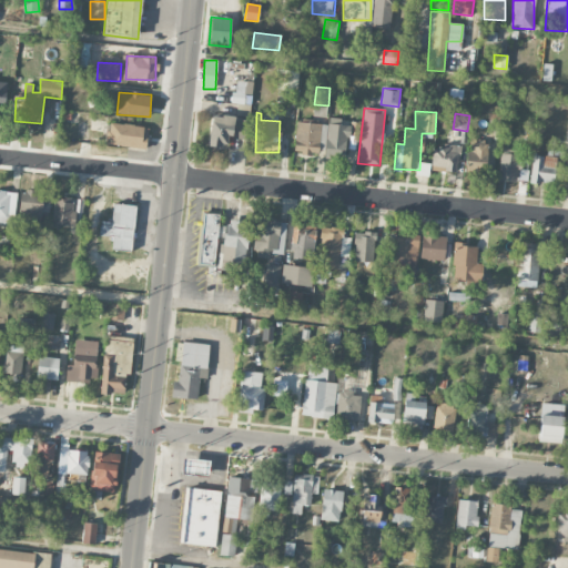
[(209,146),(224,149),(225,137),(245,139),(247,120),(212,115),(209,146)]
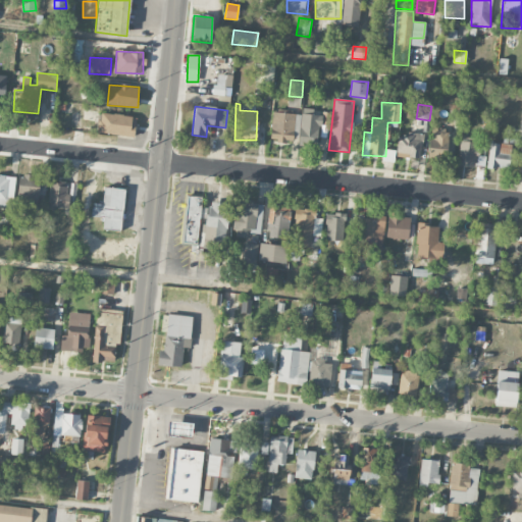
[(302,114),(272,112),(270,141),(318,145),(320,115),(313,115),(314,109),(303,108),(302,114)]
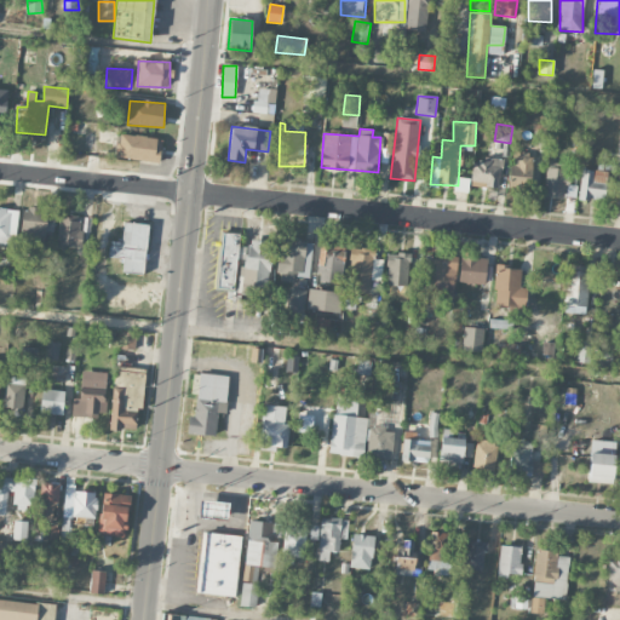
[(161,138),(119,135),(116,159),(160,161),(161,138)]
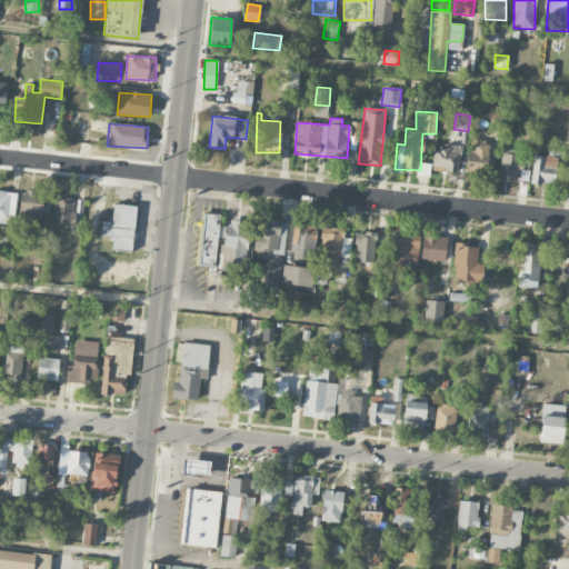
[(488,142),(469,142),(468,173),(487,175),(488,142)]
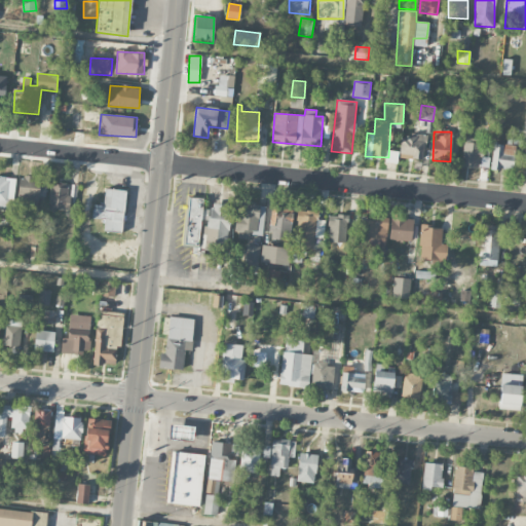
[(423,160),(425,137),(402,134),(399,154),(412,155),(411,158),(423,160)]
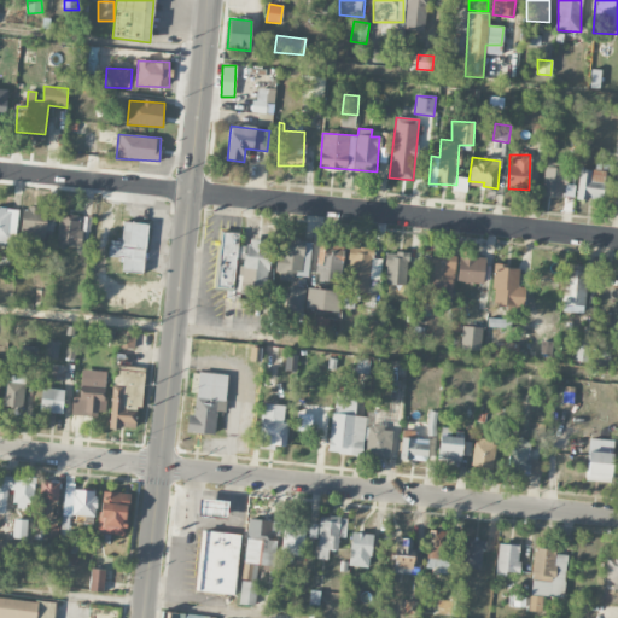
[(541,196),(563,199),(564,196),(571,197),(572,187),(565,186),(567,165),(546,163),(541,196)]
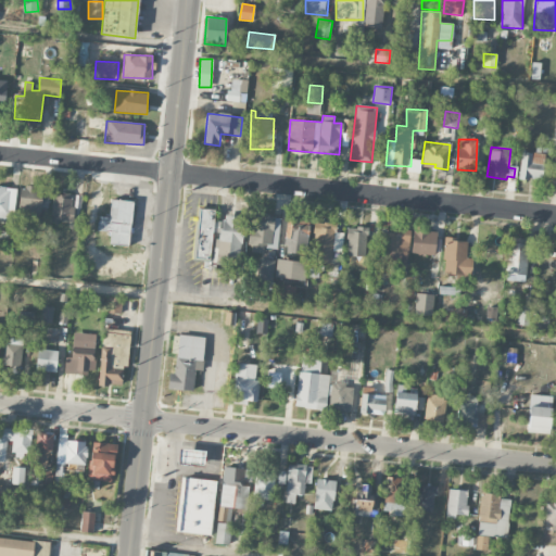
[(518,178),(540,181),(544,154),(522,151),(518,178)]
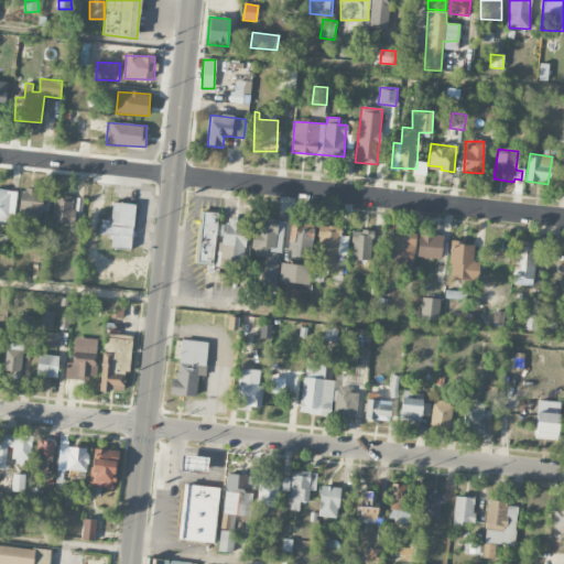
[(0,223),(14,224),(15,191),(0,190),(0,223)]
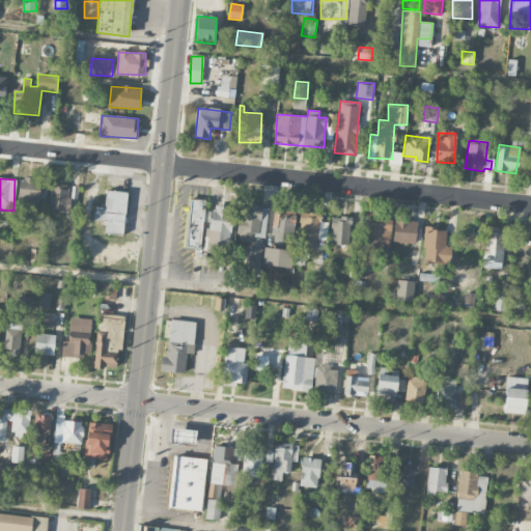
[(20,179),(18,198),(46,200),(47,180),(20,179)]
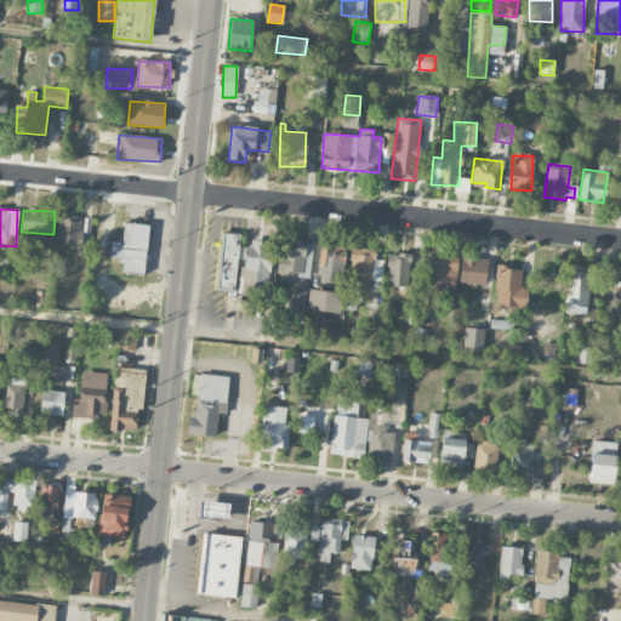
[(80,248),(83,218),(60,216),(56,245),(80,248)]
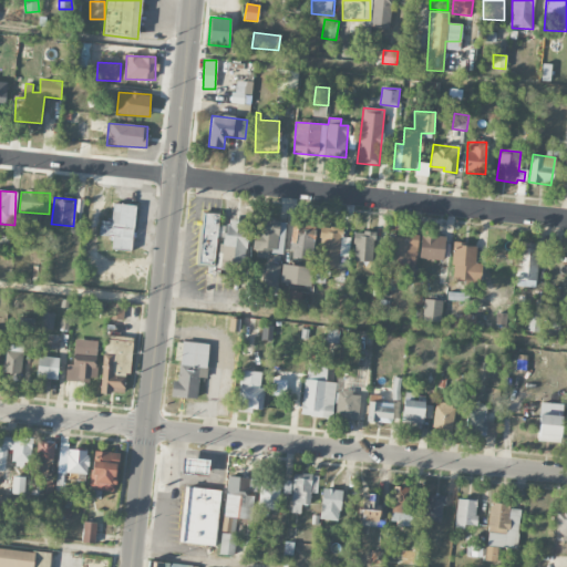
[(135,206),(131,251),(107,249),(109,237),(99,236),(101,220),(110,222),(113,203),(135,206)]
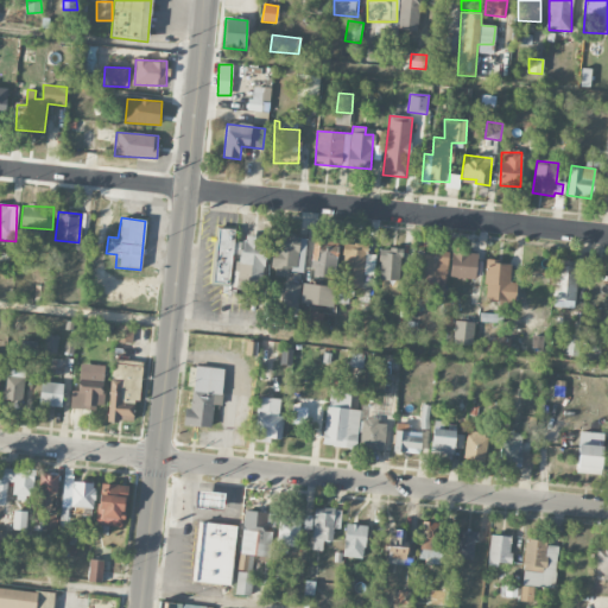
[(216,226),(209,285),(229,287),(235,227),(216,226)]
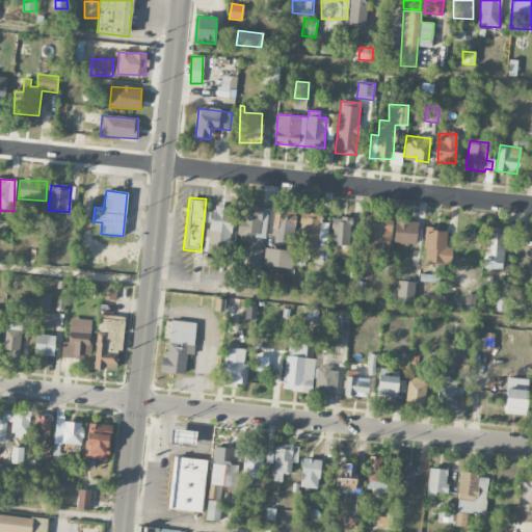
[(237,241),(250,243),(251,237),(265,239),(269,209),(242,205),(237,241)]
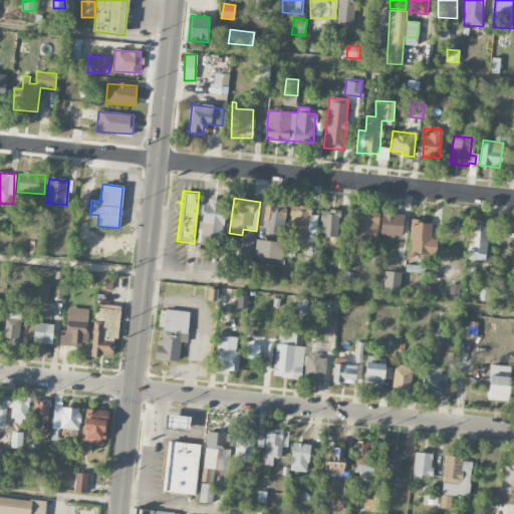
[(200,244),(209,245),(209,238),(223,239),(224,200),(202,200),(200,244)]
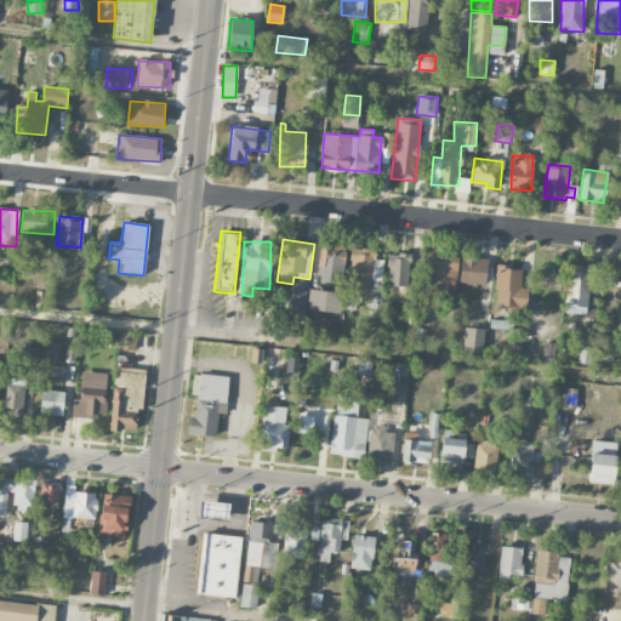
[(341,284),(343,246),(320,245),(318,281),(341,284)]
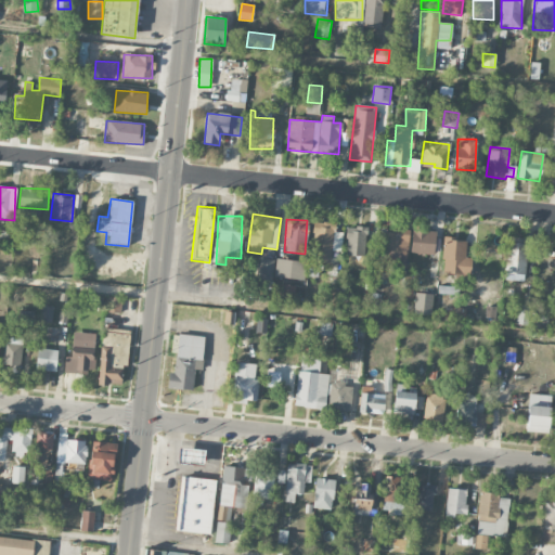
[(335,232),(335,223),(313,222),(311,262),(331,263),(331,252),(341,252),(343,232),(335,232)]
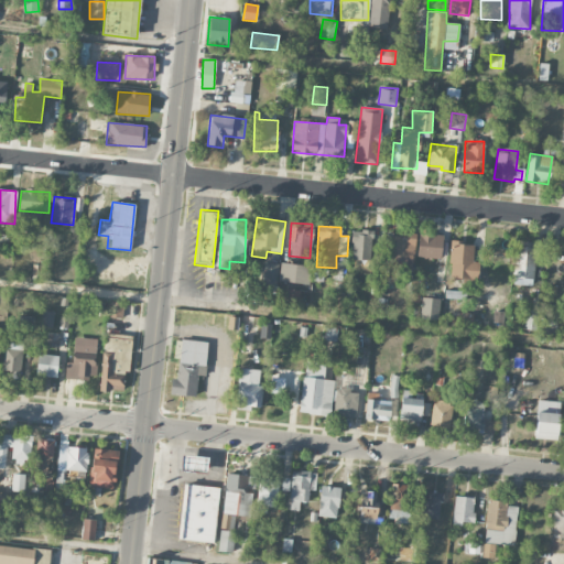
[(351,259),(371,260),(372,231),(353,230),(351,259)]
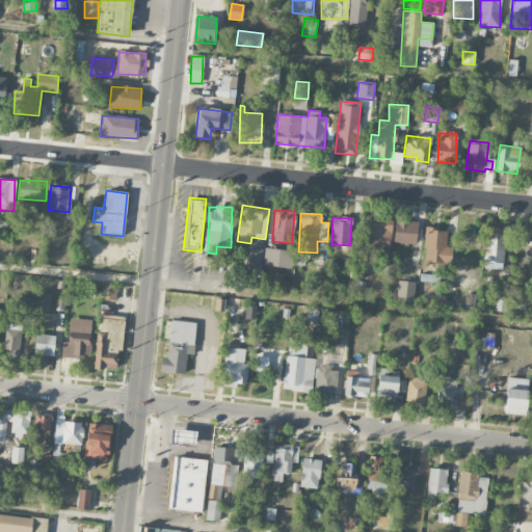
[(363,242),(368,243),(366,262),(376,263),(377,255),(390,256),(392,220),(378,219),(378,221),(365,220),(363,242)]
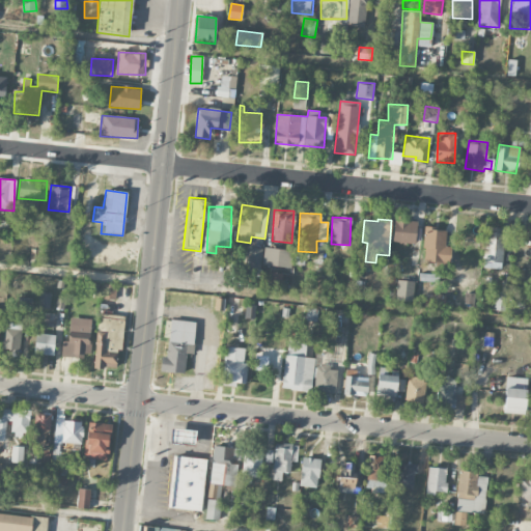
[(415,244),(416,222),(394,221),(393,243),(415,244)]
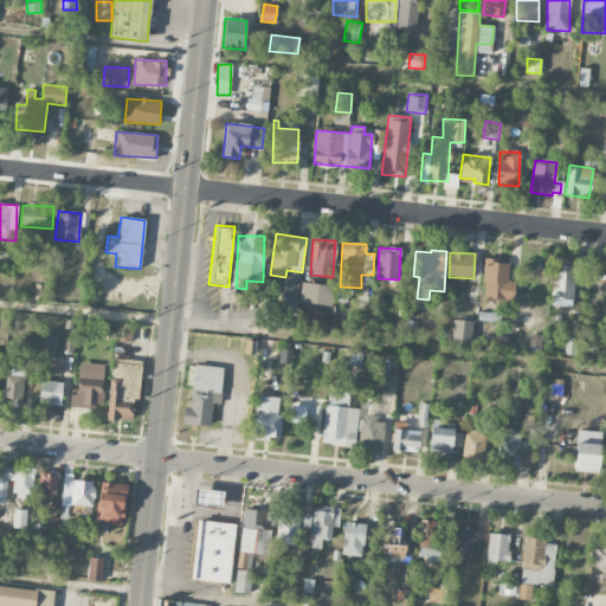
[(483,300),(497,300),(497,307),(514,307),(514,282),(508,282),(509,262),(484,260),(483,300)]
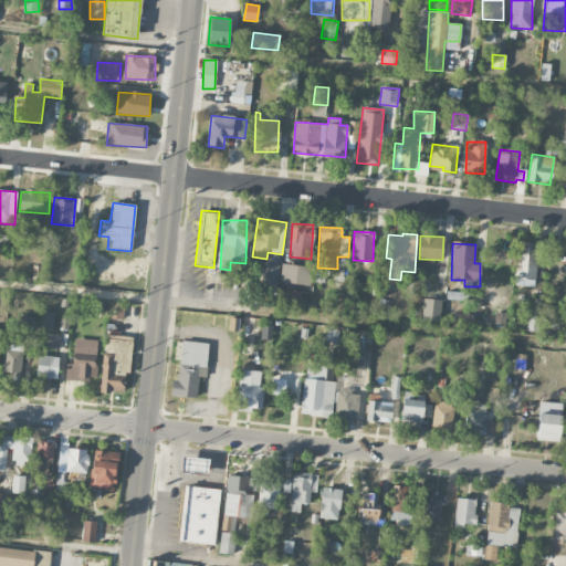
[(516,247),(515,286),(536,287),(536,247),(516,247)]
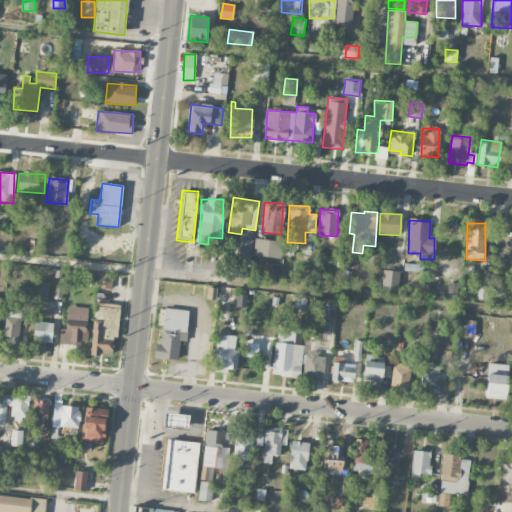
[(251,259),(252,239),(238,238),(237,258),(251,259)]
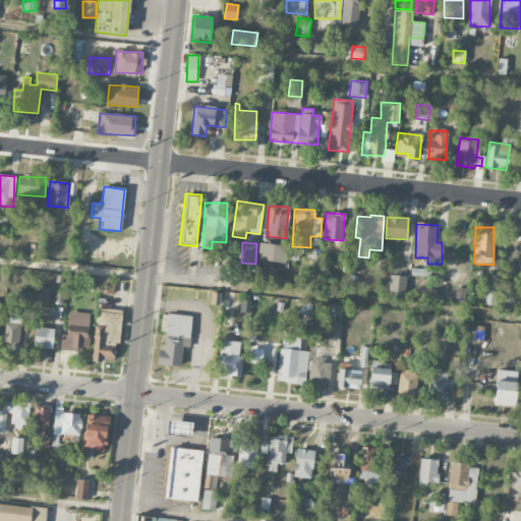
[(30,254),(38,255),(40,245),(32,244),(30,254)]
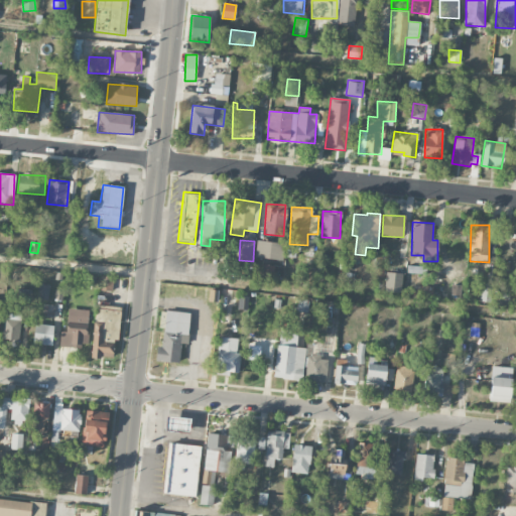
[(283,259),(284,243),(256,242),(255,258),(283,259)]
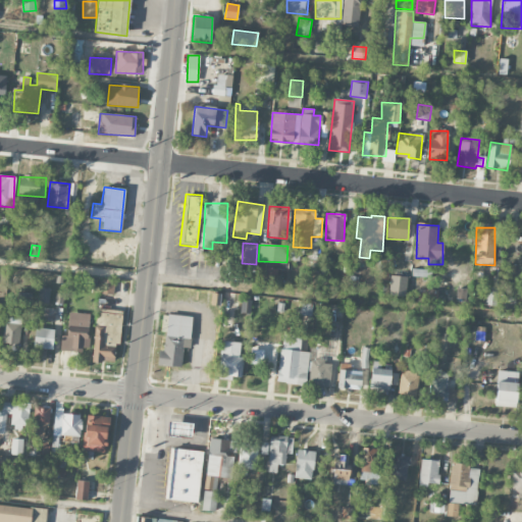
[(263,279),(277,281),(279,269),(265,267),(263,279)]
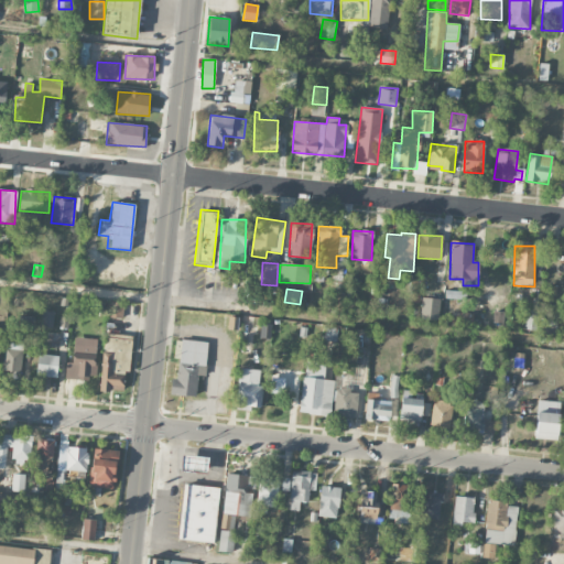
[(438,320),(440,299),(421,297),(420,320),(438,320)]
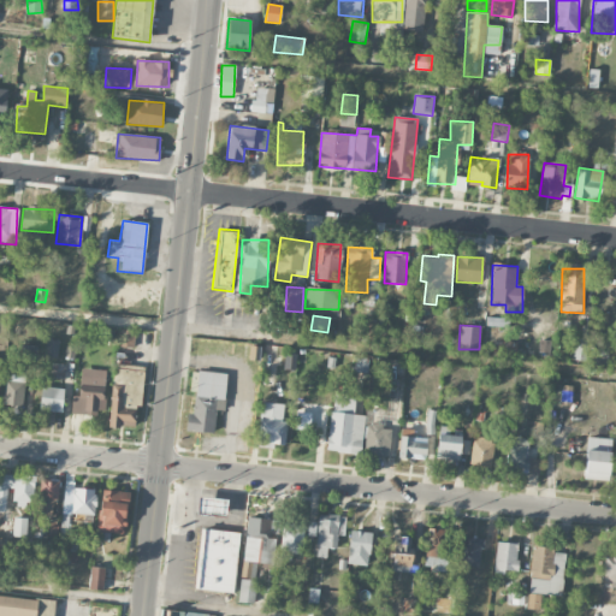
[(118,347),(135,348),(135,331),(118,330),(118,347)]
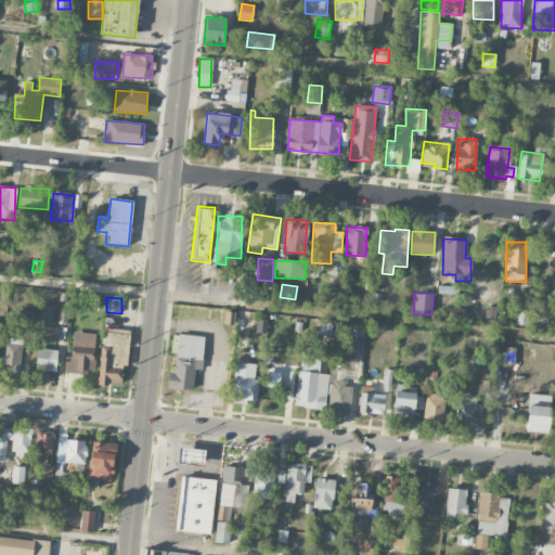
[(444,321),(464,322),(465,308),(444,307),(444,321)]
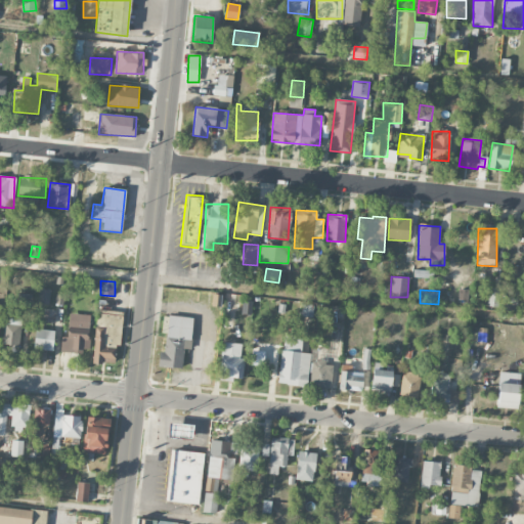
[(38,303),(48,303),(48,291),(39,291),(38,303)]
